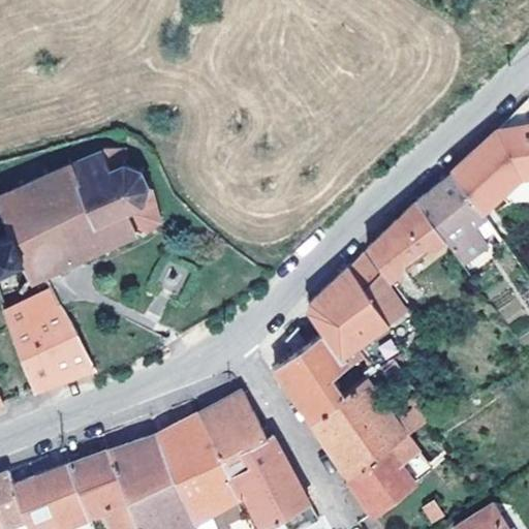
[(528,125),(497,130),(479,147),(452,172),(454,174),(481,213),(520,177),(528,176),(528,125)]
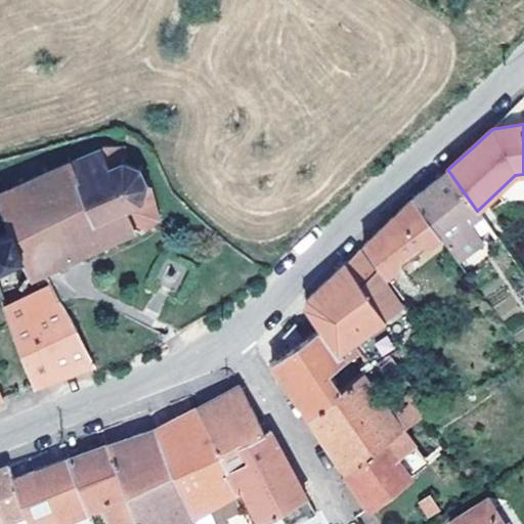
[(169,213),(149,183),(145,184),(143,167),(128,166),(125,149),(104,150),(101,155),(0,193),(0,205),(9,229),(0,233),(0,304),(1,304),(0,301),(0,262),(20,254),(30,274),(44,267),(135,227),(140,230),(169,213)]
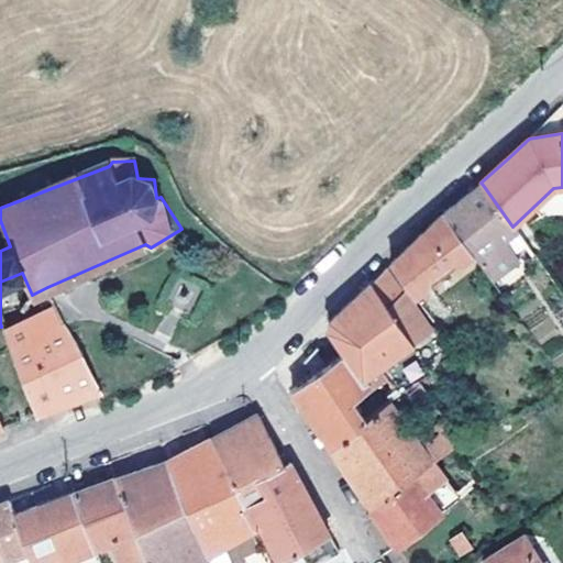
[(520,260),(506,240),(517,232),(512,227),(483,185),(460,202),(444,214),(472,254),(493,282),(520,260)]
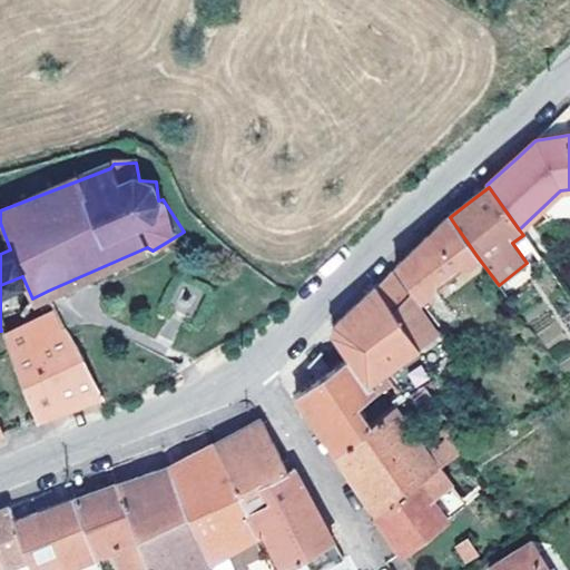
[(478,257),(450,217),(422,244),(396,267),(419,301),(434,288),(436,277),(455,264),(467,265),(478,257)]
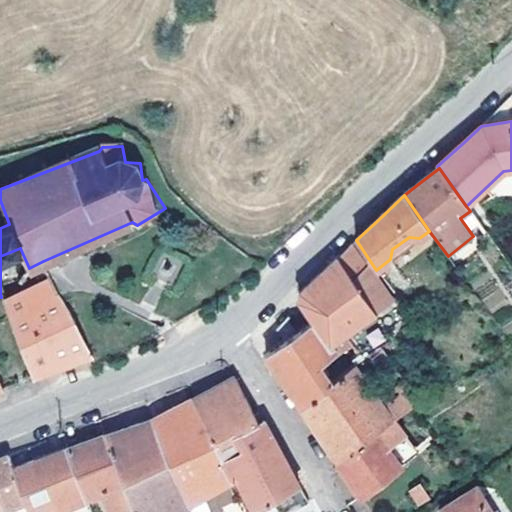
[(347,335),(393,301),(351,244),(321,273),(300,292),(299,299),(313,320),(334,346),(340,341),(345,348),(348,348),(353,343),(347,335)]
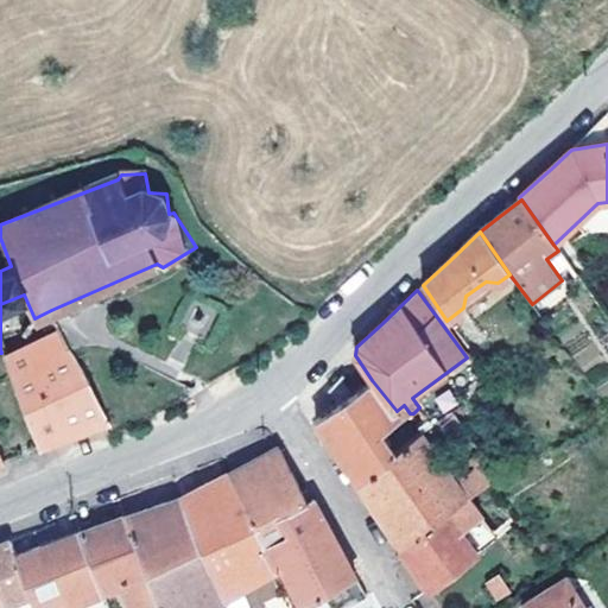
[(111,420),(62,329),(7,356),(5,358),(40,445),(77,432),(107,423),(111,420)]
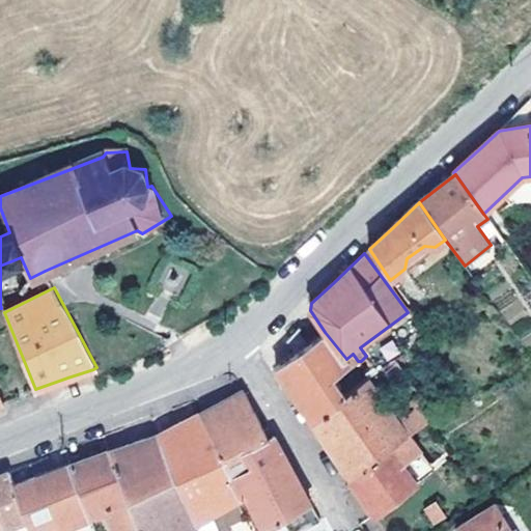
[(336,374),(354,362),(358,361),(353,354),(346,359),(325,332),(308,344),(298,329),(286,340),(289,344),(296,353),(276,366),(289,387),(311,419),(348,392),(336,374)]
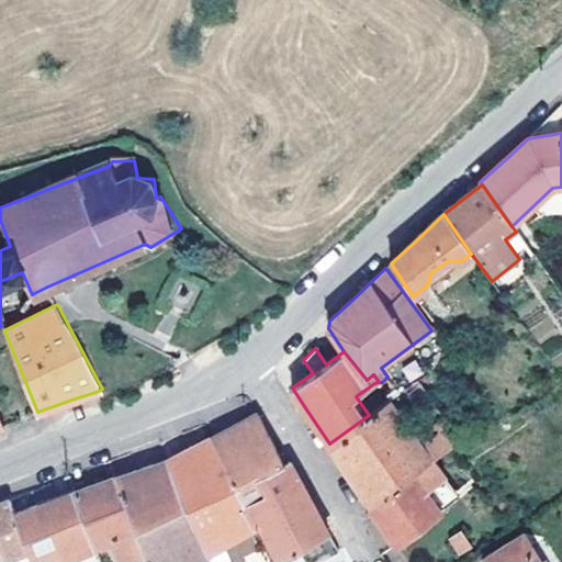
[(454,363),(448,355),(441,360),(448,369),(454,363)]
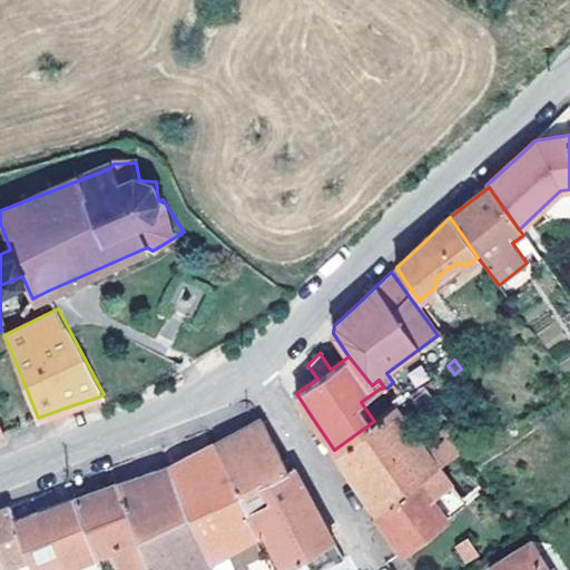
[(452,422),(424,384),(409,395),(436,433),(452,422)]
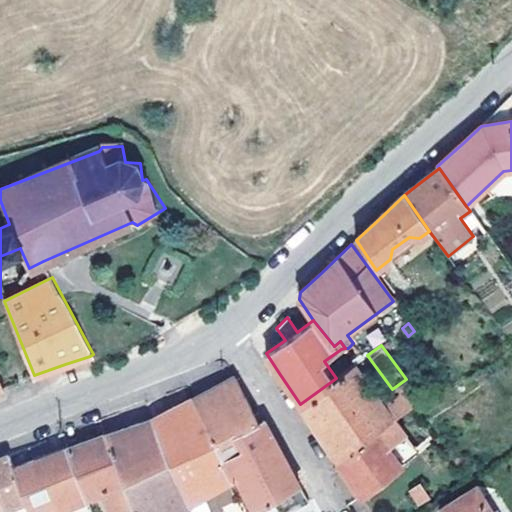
[(397,417),(420,400),(406,379),(392,389),(383,395),(358,361),(336,378),(300,404),(319,432),(337,459),(397,417)]
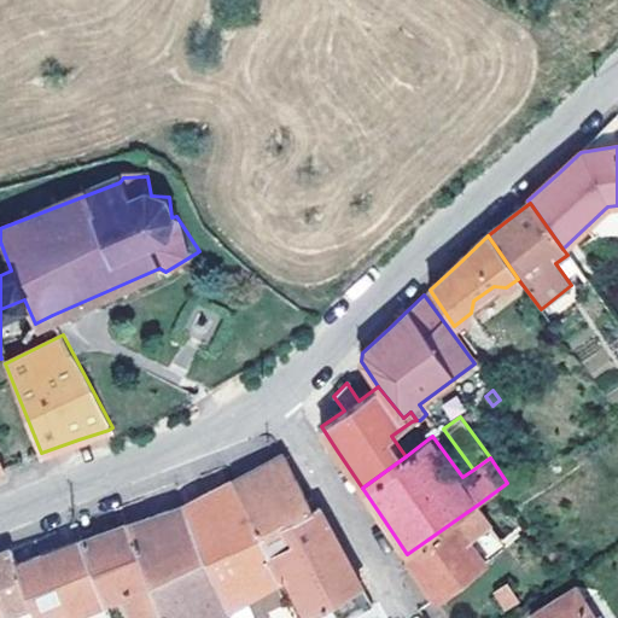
[(258,534),(312,507),(307,499),(293,474),(284,454),(256,468),(233,481),(258,534)]
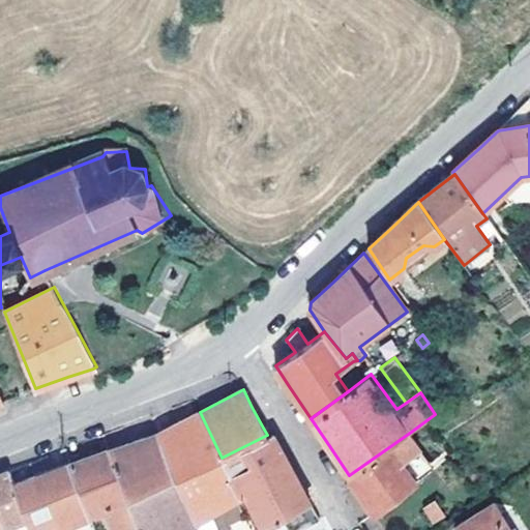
[(241,499),(222,458),(200,412),(177,422),(158,432),(196,522),(241,499)]
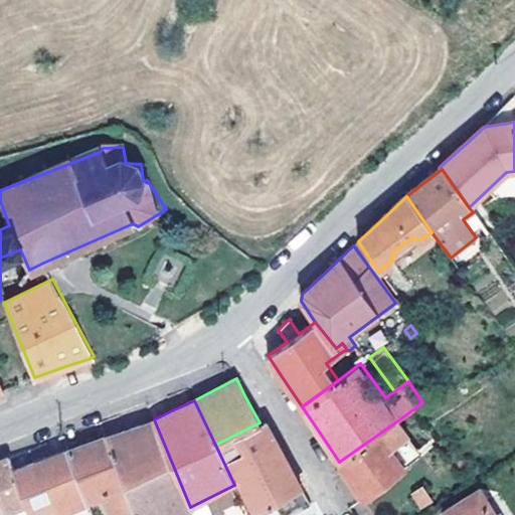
[(265,419),(261,413),(255,415),(260,422),(265,419)]
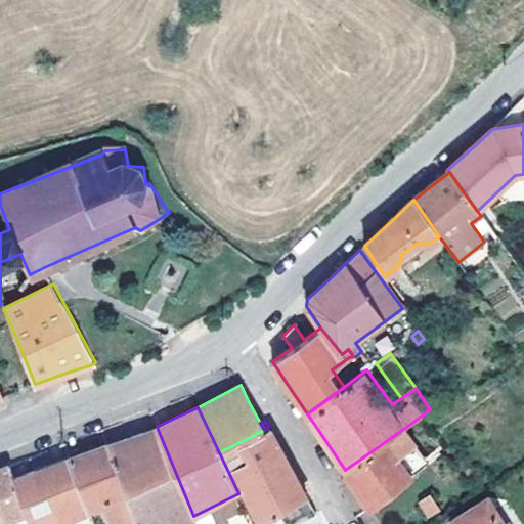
[(176,523),(193,516),(157,427),(129,436),(107,444),(139,520),(141,523),(176,523)]
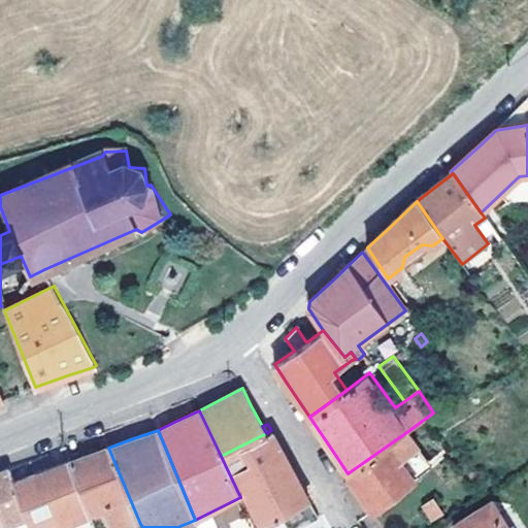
[(290,465),(271,430),(266,433),(221,456),(240,497),(248,494),(262,525),(284,513),(292,527),(309,517),(311,521),(319,517),(308,498),(290,465)]
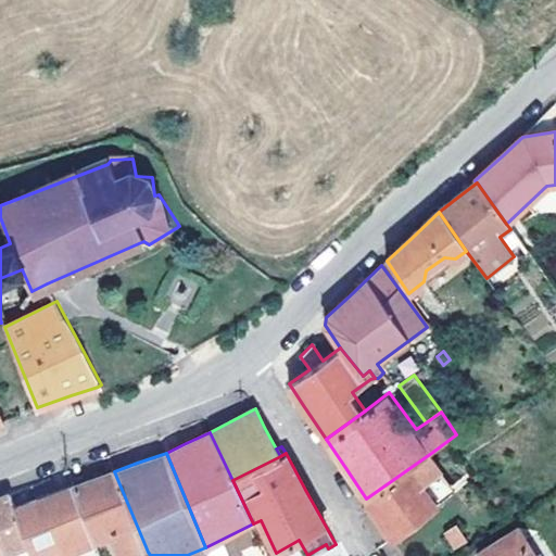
[(392,538),(438,507),(421,482),(442,468),(431,453),(366,498),(378,516),(392,538)]
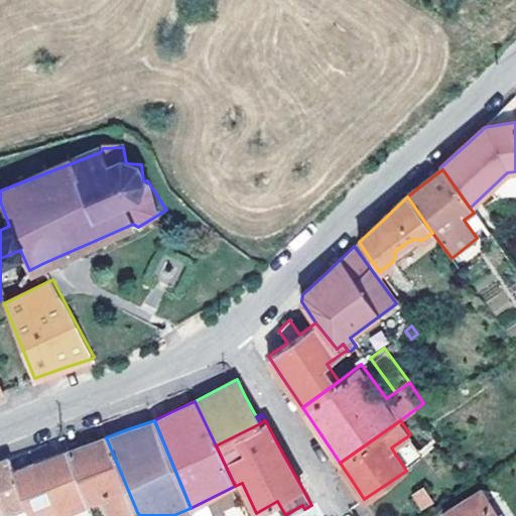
[(425,458),(410,434),(391,447),(406,471),(425,458)]
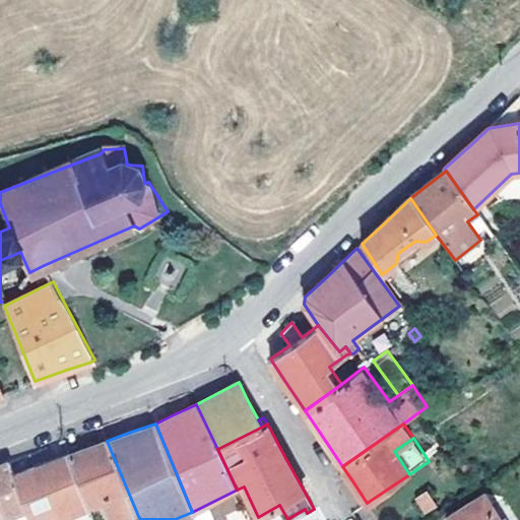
[(126,519),(138,516),(107,441),(86,448),(70,453),(88,506),(104,500),(111,519),(126,519)]
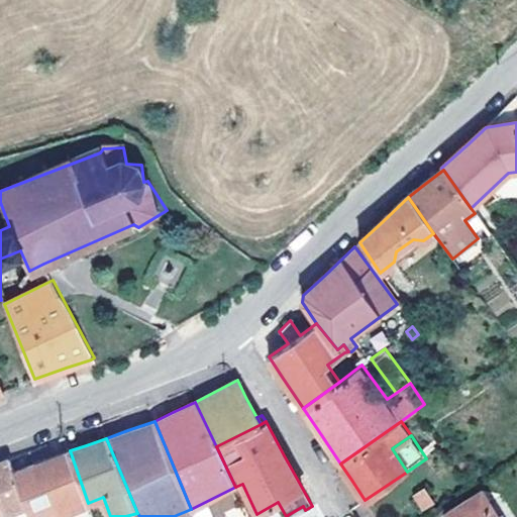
[(49,516),(88,503),(70,450),(39,461),(14,471),(29,516),(49,516)]
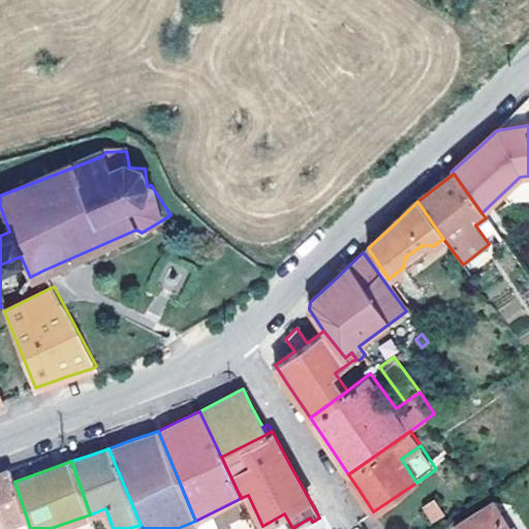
[(30,528),(14,481),(9,469),(0,472),(0,512),(6,527),(6,528),(30,528)]
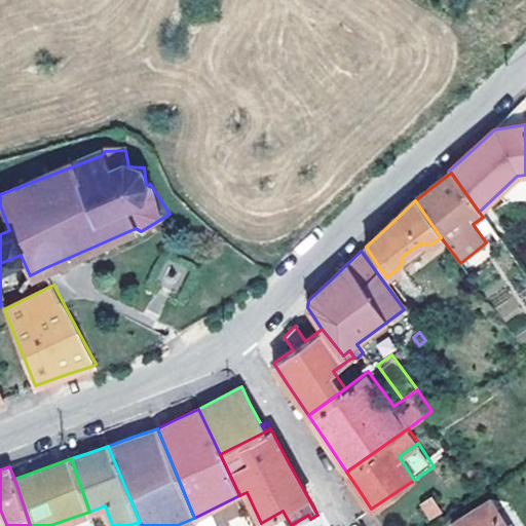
[(506,525),(489,498),(453,522),(455,525),(506,525)]
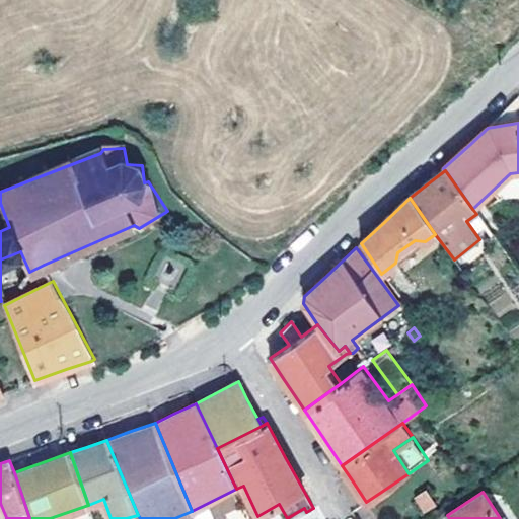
[(435,504),(428,493),(418,499),(425,510),(435,504)]
